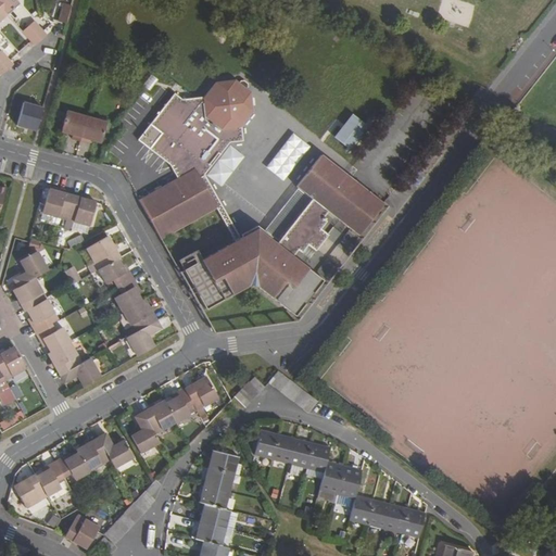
[(0,0),(0,7),(7,14),(19,3),(15,0),(0,0)]
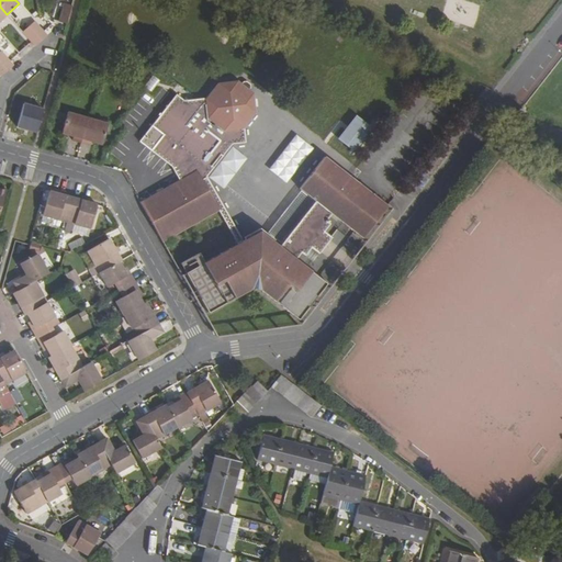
[(58,22),(67,24),(71,6),(64,3),(58,22)]
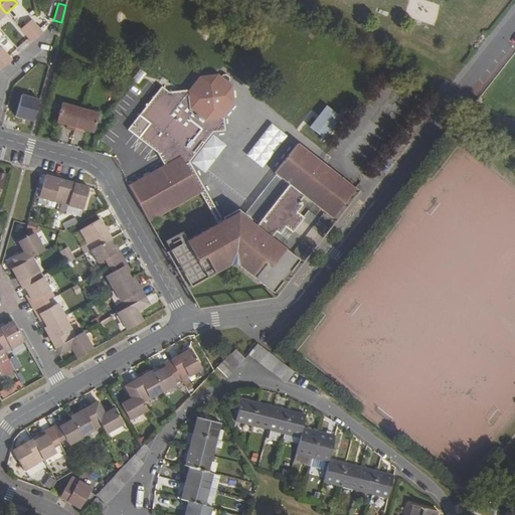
[(37,37),(43,32),(31,19),(26,24),(37,37)]
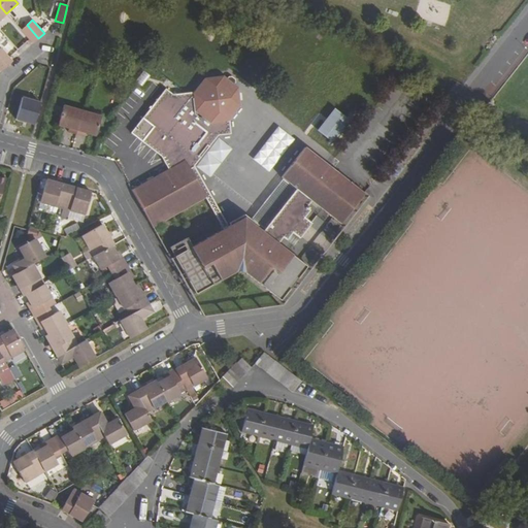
[(27,25),(21,30),(33,43),(38,38),(27,25)]
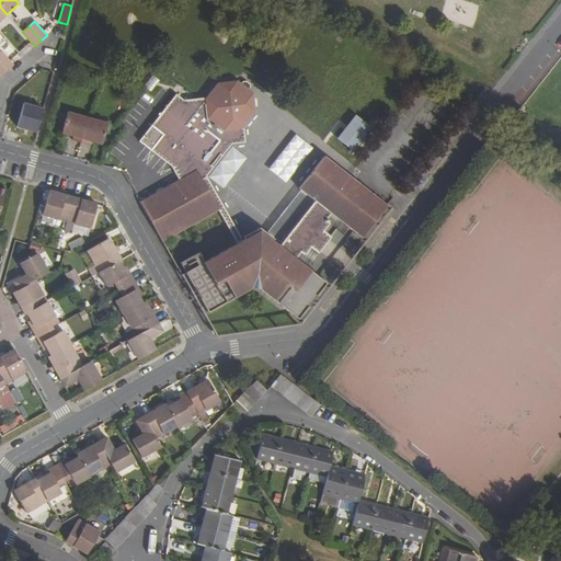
[(1,50),(0,50),(0,61),(8,71),(13,65),(1,50)]
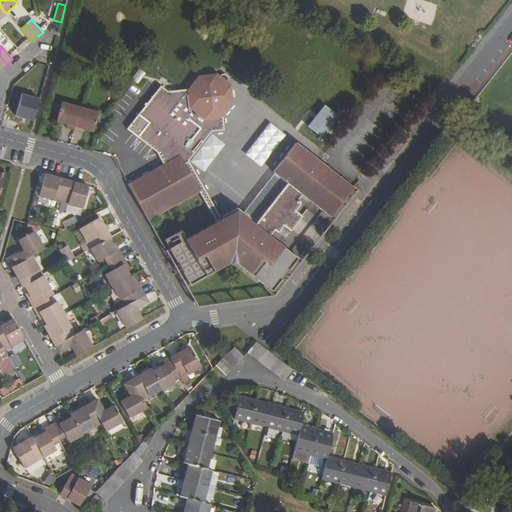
[(126,129),(156,152),(163,165),(179,155),(184,163),(188,161),(189,160),(194,152),(193,151),(201,141),(203,143),(211,131),(224,129),(223,118),(220,118),(232,102),(230,85),(226,82),(228,79),(228,76),(224,74),(221,74),(219,77),(216,74),(198,76),(187,91),(185,89),(168,91),(160,86),(126,129)]
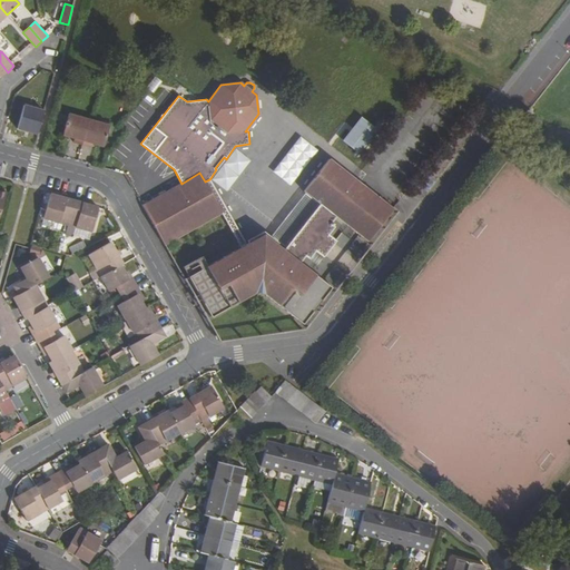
[(21,131),(37,136),(45,109),(20,102),(15,120),(23,123),(21,131)]
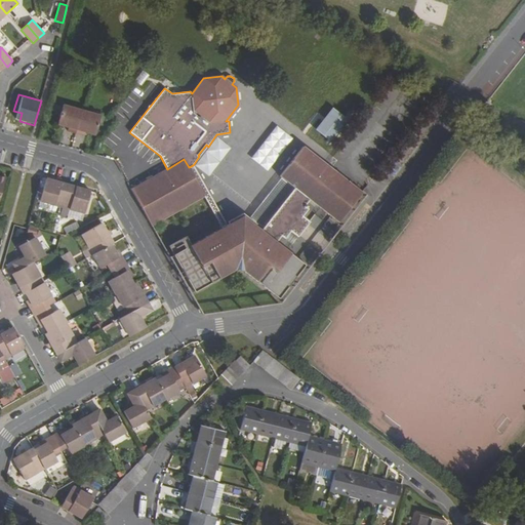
[(84,132),(95,135),(101,115),(63,105),(57,124),(69,127),(68,130),(83,135),(84,132)]
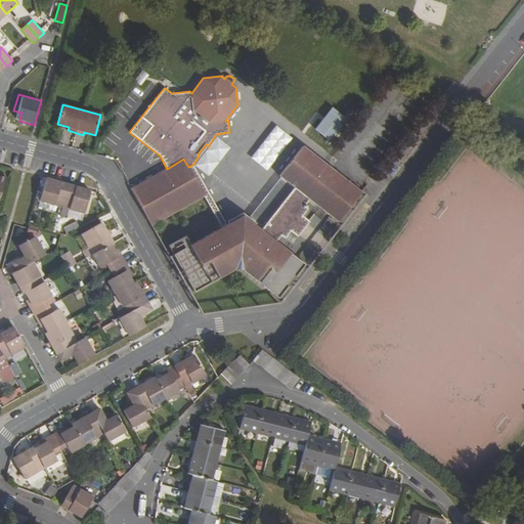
[(333,111),(317,131),(332,142),(348,122),(333,111)]
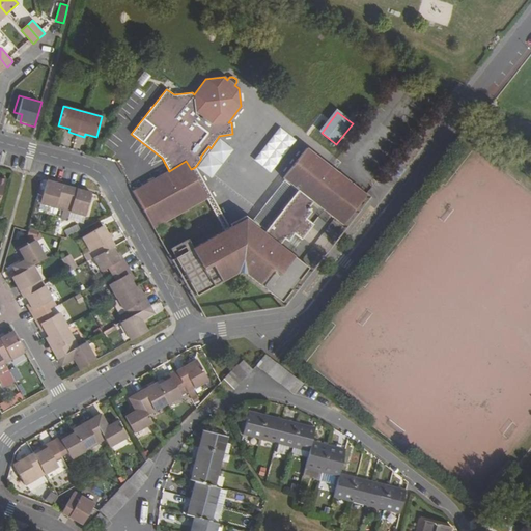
[(271,172),(296,138),(279,126),(254,160),(271,172)]
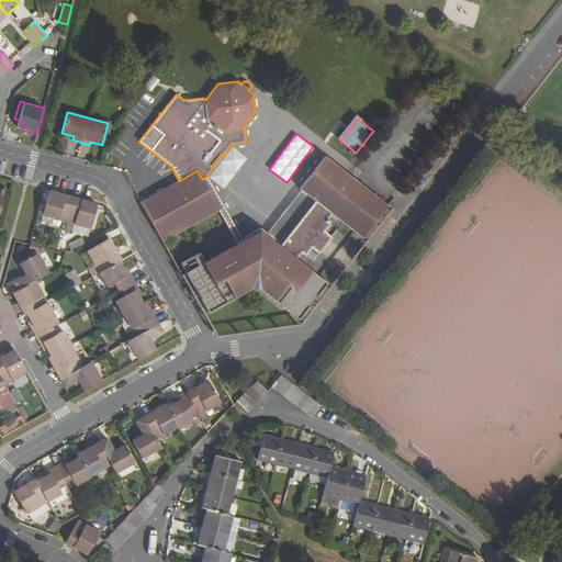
[(330,213),(355,232),(361,224),(369,229),(381,214),(373,208),(380,201),(324,157),(299,188),(315,201),(330,213)]
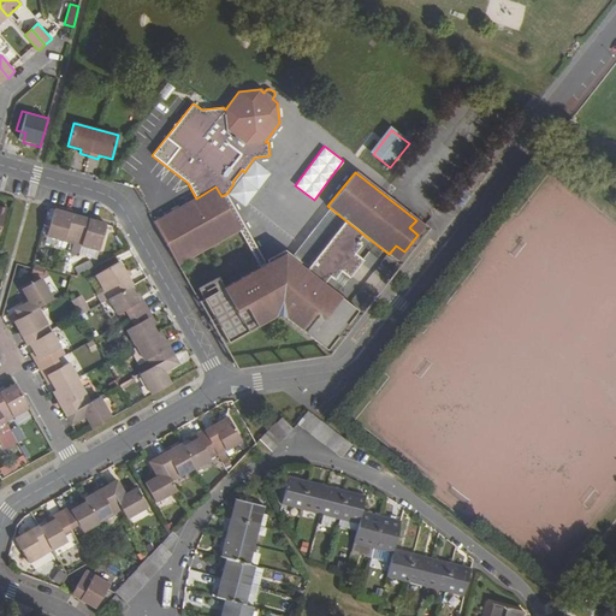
[(154,221),(177,265),(241,230),(221,196),(215,187),(196,199),(154,221)]
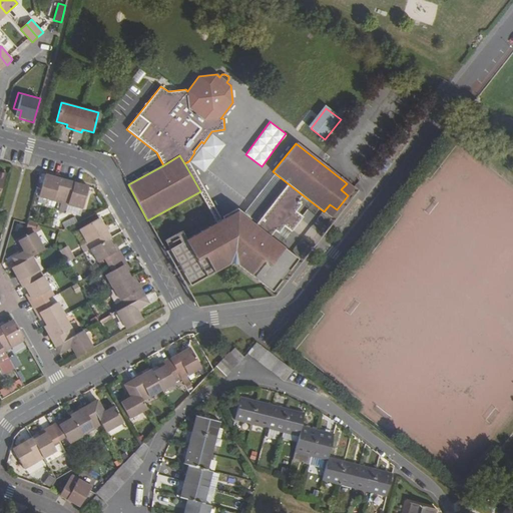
[(200,191),(217,222),(221,219),(188,161),(184,163),(200,191)]
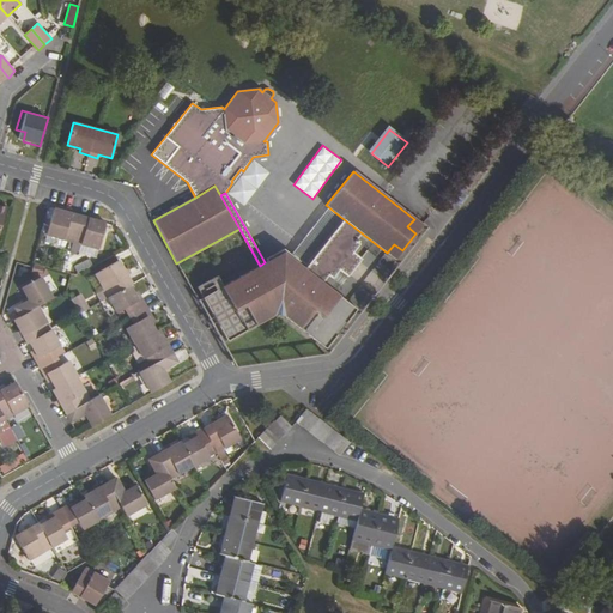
[(70,250),(72,242),(79,216),(53,208),(46,235),(70,241),(67,249),(70,250)]
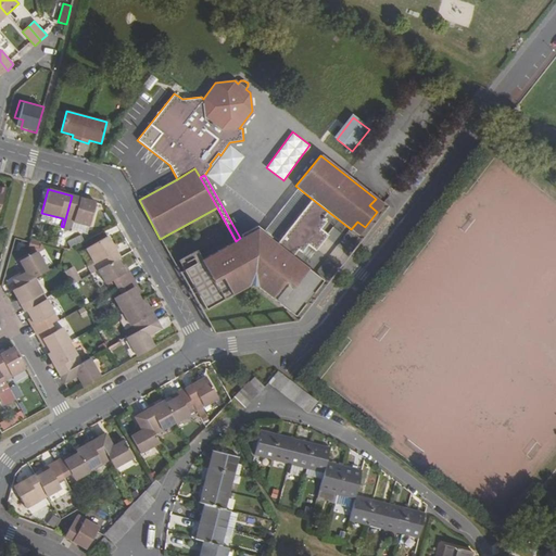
[(96,202),(72,196),(65,219),(89,226),(96,202)]
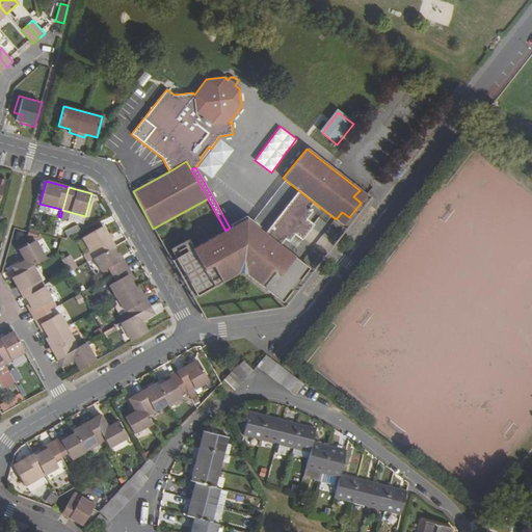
[(298,190),(264,233),(280,245),(285,239),(288,241),(293,234),(301,240),(314,224),(306,218),(312,211),(308,209),(313,202),(298,190)]
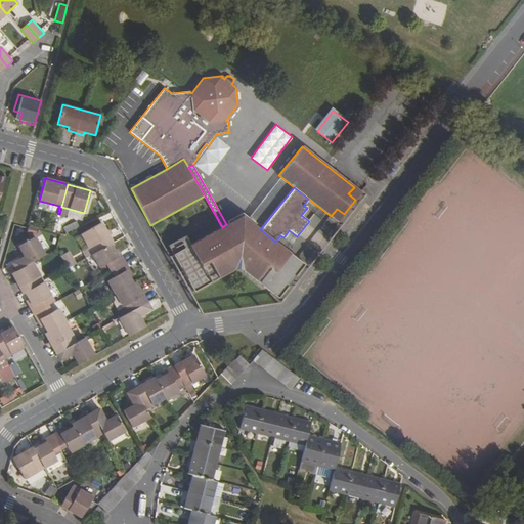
[(301,215),(309,221),(314,214),(307,208),(301,215)]
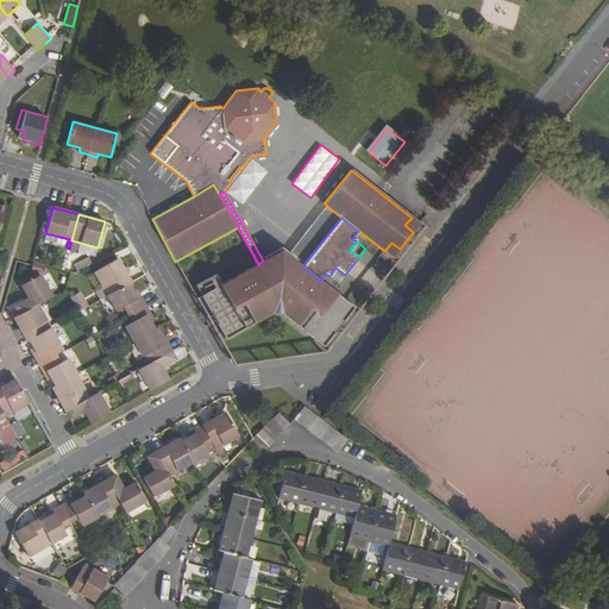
[(281,313),(314,340),(321,332),(330,338),(349,315),(339,309),(346,301),(320,281),(302,267),(281,251),(263,261),(258,264),(201,295),(225,339),(272,313),(281,313)]
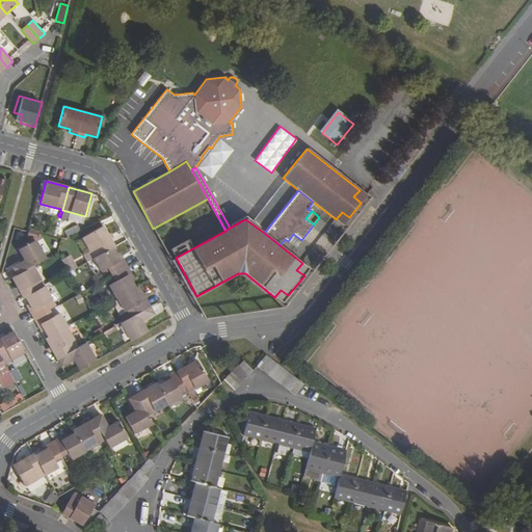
[(82,238),(94,259),(112,248),(114,246),(103,227),(82,238)]
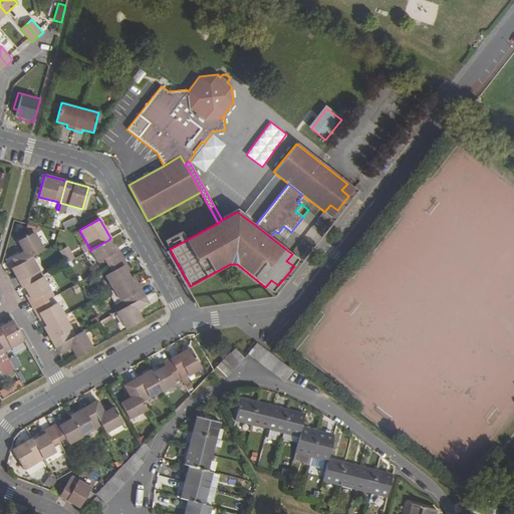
[(283,226),(278,233),(286,239),(291,232),(283,226)]
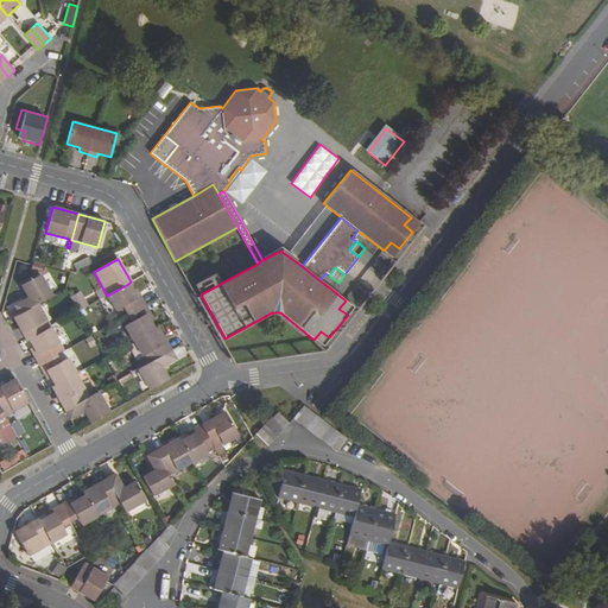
[(52,296),(40,276),(21,286),(27,297),(14,304),(19,315),(37,304),(43,301),(52,296)]
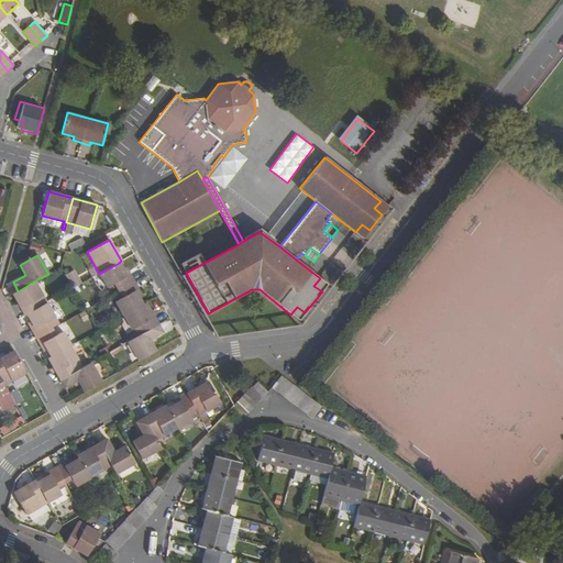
[(99,274),(107,288),(114,284),(118,290),(134,282),(131,275),(128,276),(123,269),(119,263),(99,274)]
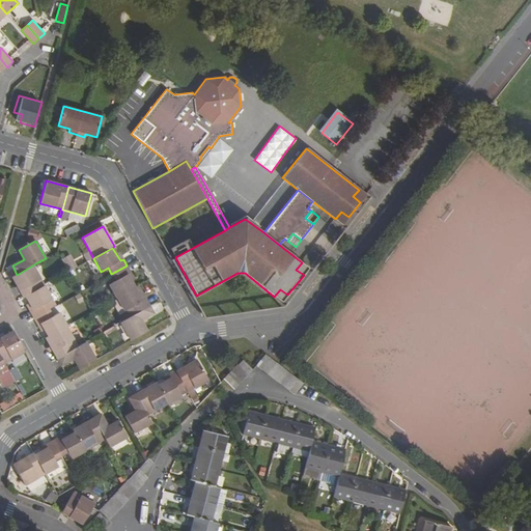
[(72,254),(63,257),(67,270),(77,267),(72,254)]
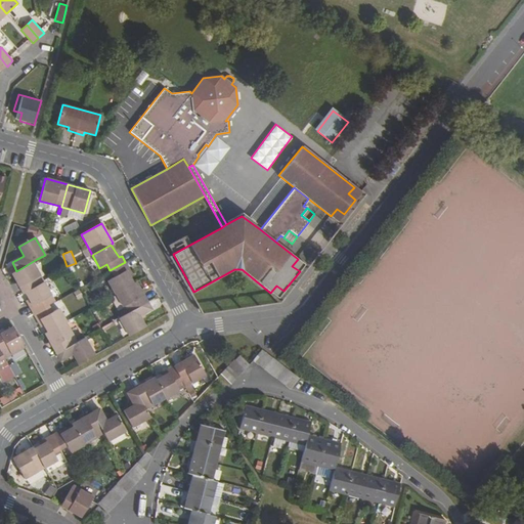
[(43,282),(32,262),(16,271),(11,273),(24,294),(25,293),(43,282)]
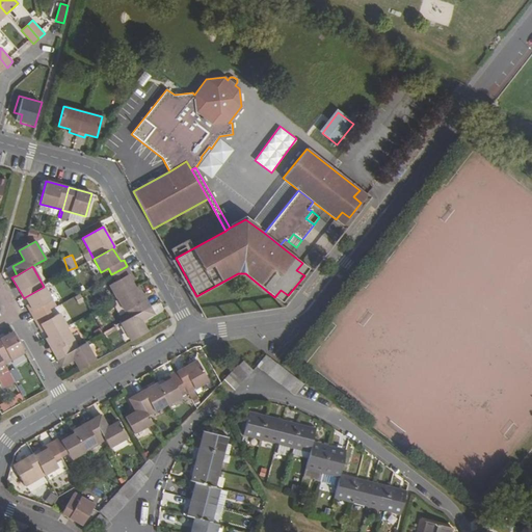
[(111,274),(115,282),(108,285),(116,298),(117,297),(135,288),(131,281),(128,274),(130,272),(127,266),(111,274)]
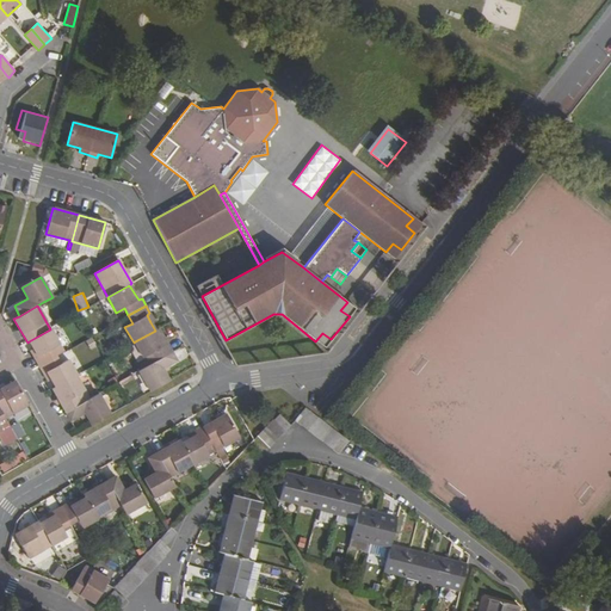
[(135,341),(148,365),(172,352),(159,328),(155,331),(135,341)]
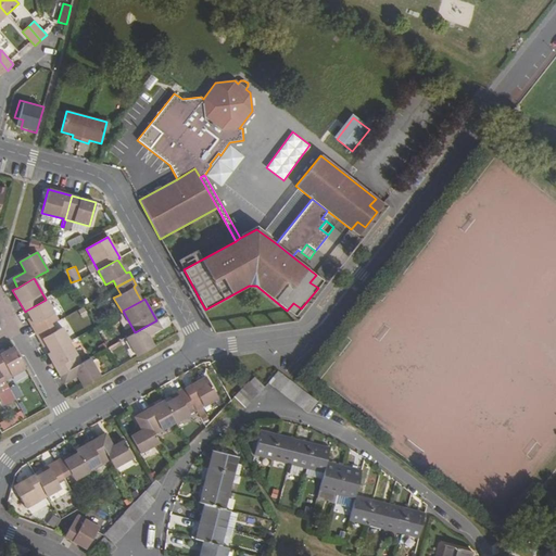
[(51,325),(47,317),(54,314),(46,300),(26,311),(30,317),(35,325),(32,326),(35,333),(51,325)]
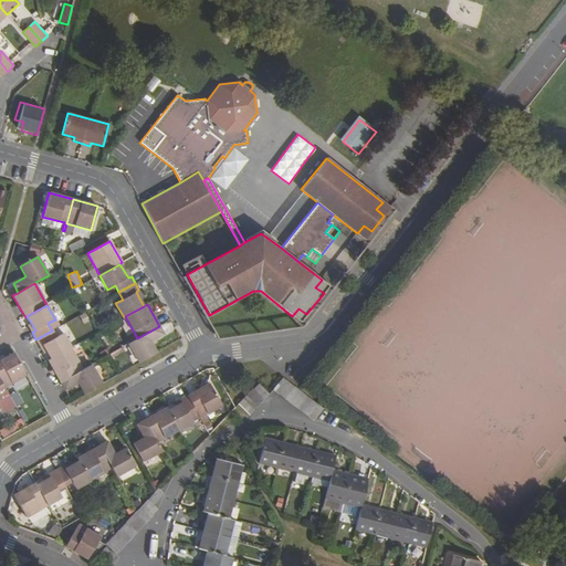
[(128,344),(139,363),(157,353),(152,343),(164,335),(159,326),(136,339),(128,344)]
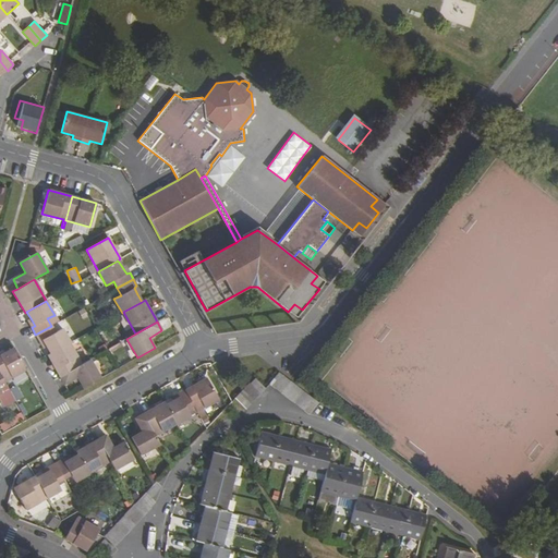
[(70,342),(62,328),(55,332),(51,326),(35,335),(39,341),(43,339),(46,347),(50,353),(70,343),(70,342)]
